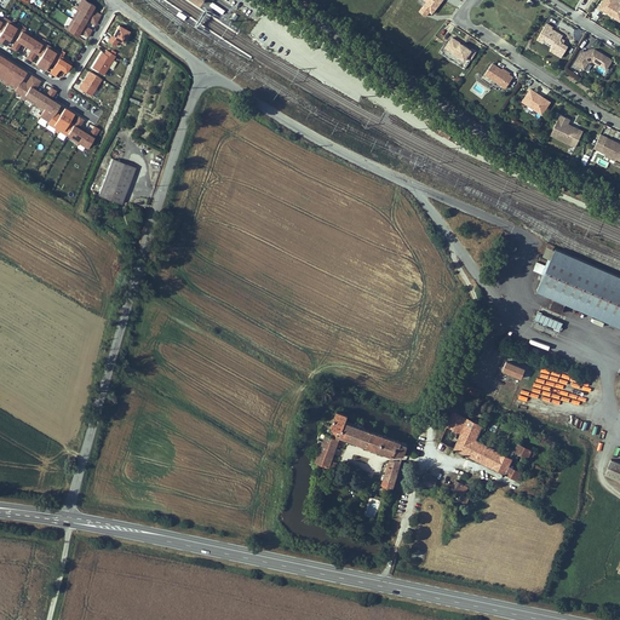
[(217,0),(212,0),(210,5),(231,19),(236,12),(217,0)]
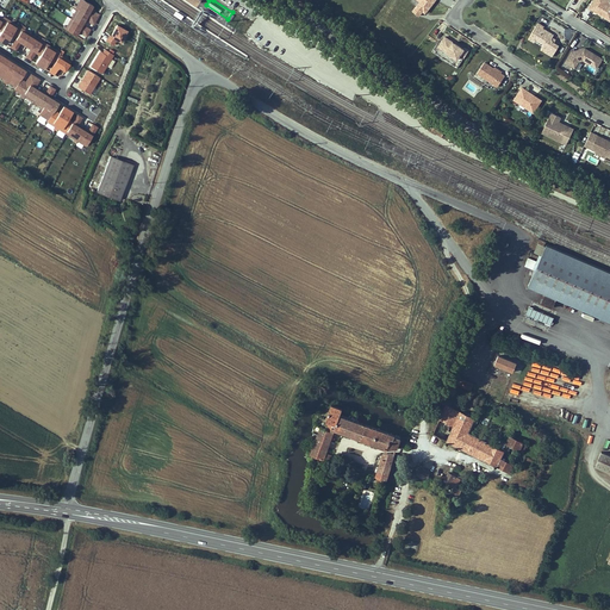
[(435,0),(419,0),(421,1),(414,10),(419,16),(423,11),(427,12),(435,0)]
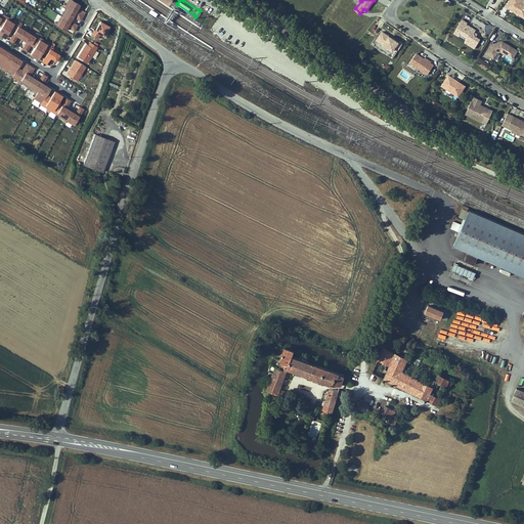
[(523,14),(523,4),(521,2),(521,0),(508,0),(505,6),(523,17),(523,14)]
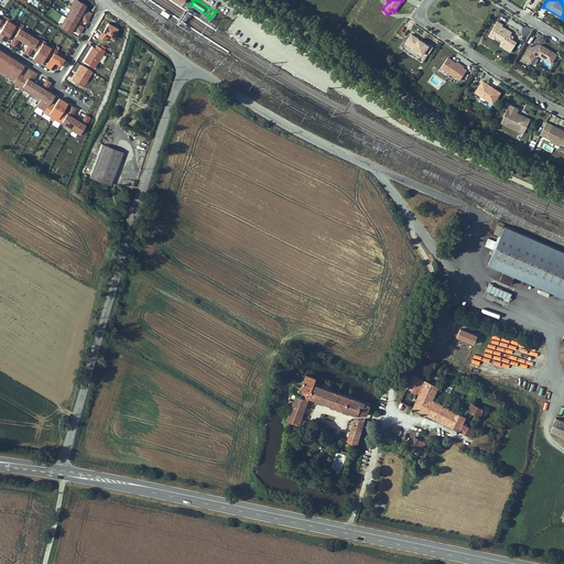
[(84,13),(86,9),(75,2),(72,10),(71,11),(89,22),(91,18),(84,13)]
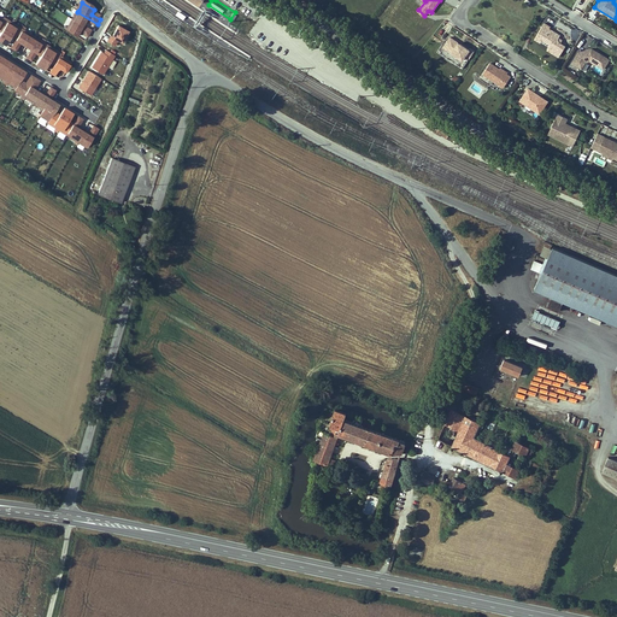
[(76,15),(75,15),(71,23),(83,29),(86,24),(94,29),(95,28),(98,24),(77,12),(76,15)]
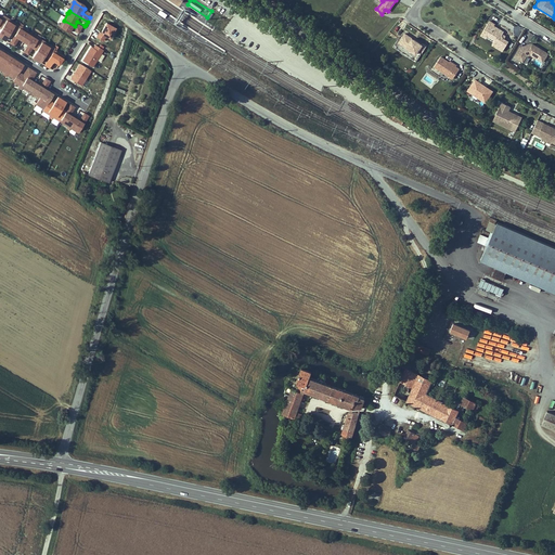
[(0,38),(1,40),(12,23),(10,22),(3,17),(2,20),(0,23),(0,29),(1,30),(0,31),(0,38)]
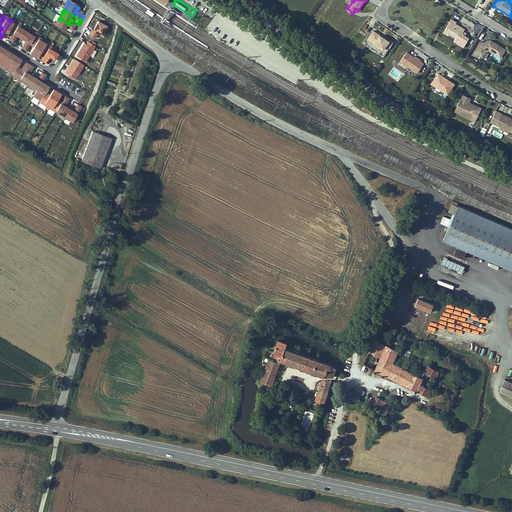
[(76,29),(69,24),(59,19),(55,25),(54,27),(63,34),(65,31),(66,29),(73,33),(76,29)]
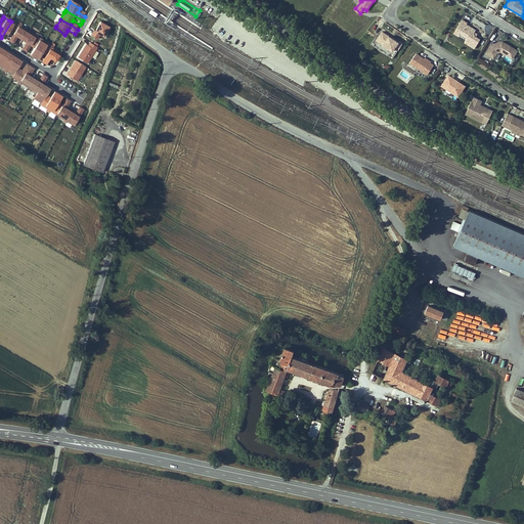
[(91,34),(98,38),(100,34),(104,36),(110,26),(100,19),(91,34)]
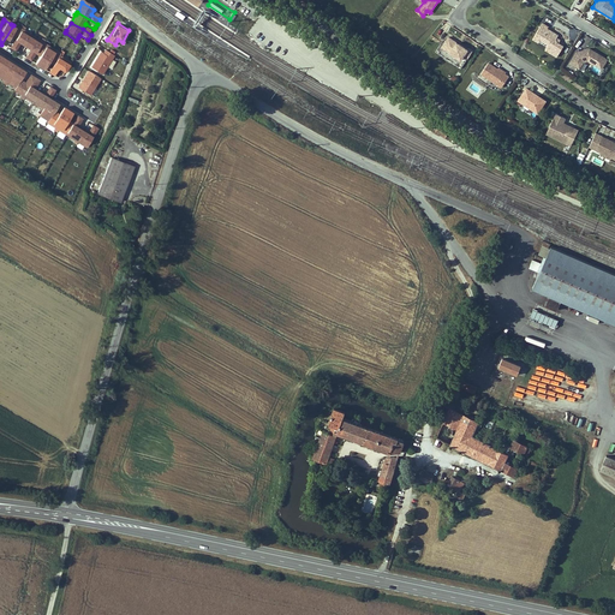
[(554,37),(556,35),(545,28),(545,27),(539,23),(531,39),(537,42),(539,37),(542,37),(547,40),(547,42),(543,48),(555,55),(561,46),(556,42),(554,41),(554,39),(554,37)]
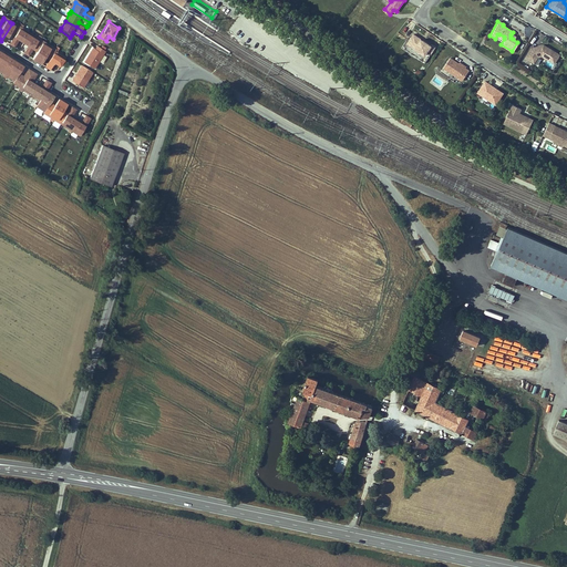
[(14,39),(20,29),(19,28),(12,23),(1,41),(6,43),(10,37),(14,39)]
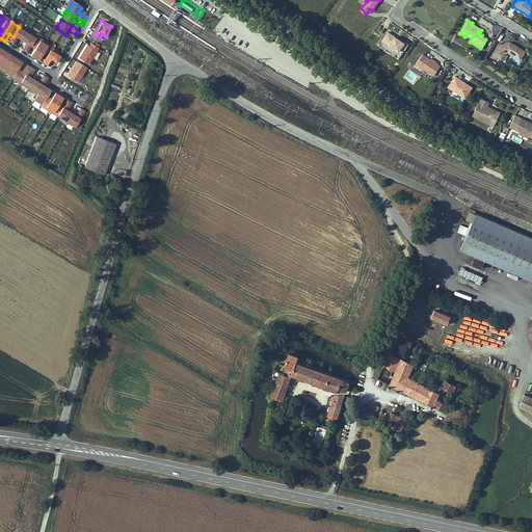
[(22,42),(28,33),(21,28),(19,27),(14,36),(9,43),(14,46),(18,38),(22,42)]
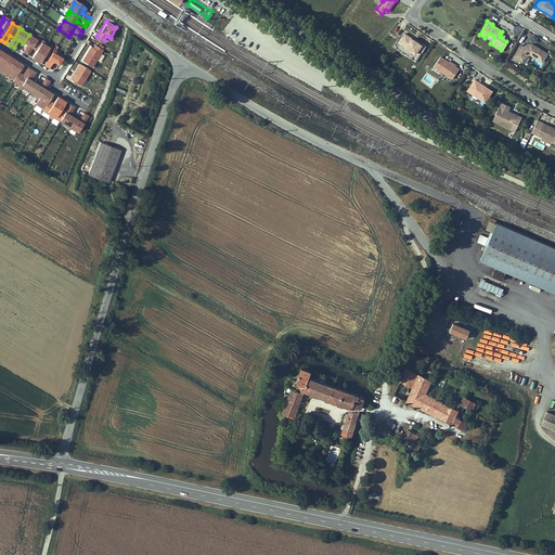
[(412,39),(410,38),(403,34),(397,41),(414,53),(416,50),(421,52),(425,46),(421,43),(420,44),(412,39)]
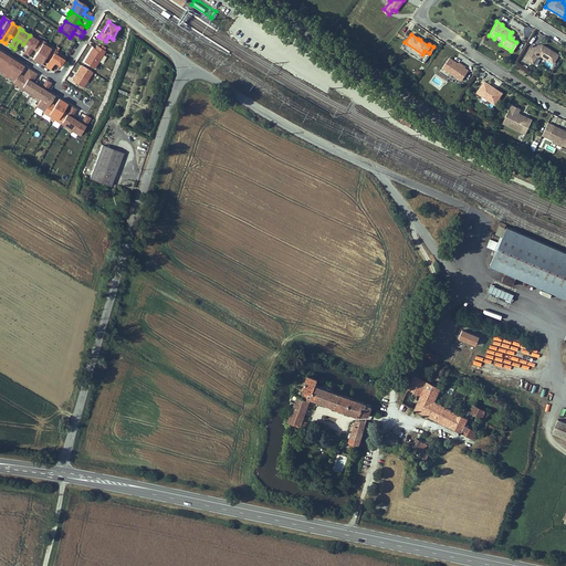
[(32,51),(39,41),(38,40),(30,35),(23,44),(29,48),(23,55),(29,58),(32,51)]
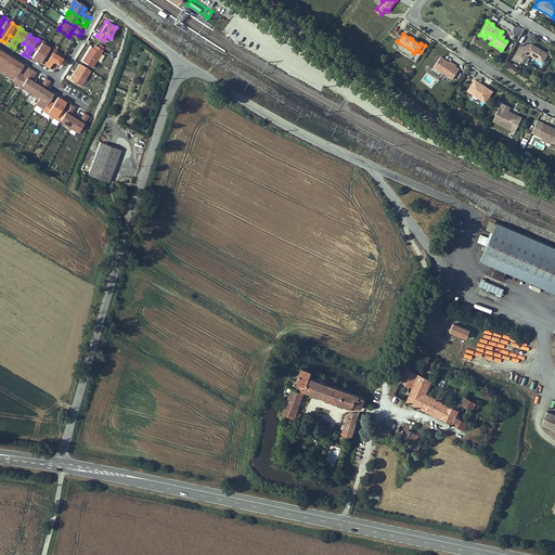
[(36,62),(47,46),(40,41),(38,40),(31,50),(36,53),(31,60),(36,62)]
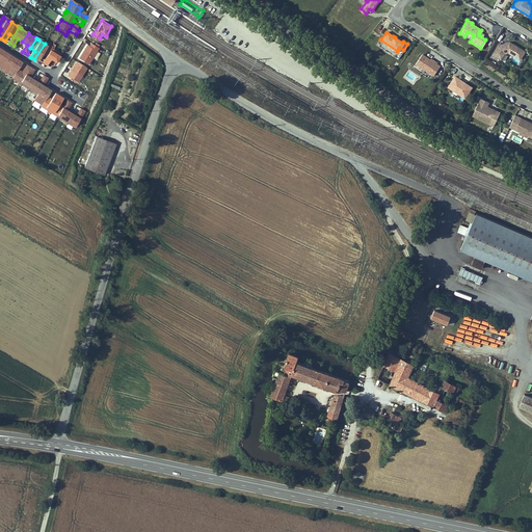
[(89,41),(78,57),(89,64),(100,48),(89,41)]
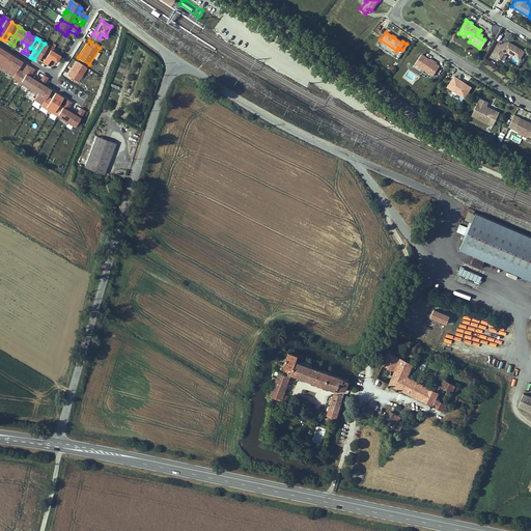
[(523,50),(508,40),(502,43),(500,46),(496,44),(491,53),(502,59),(507,52),(518,58),(523,50)]
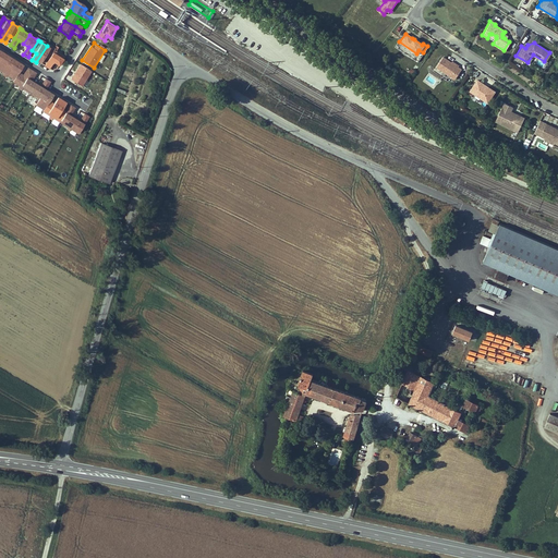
[(49,61),(55,52),(56,51),(53,50),(47,46),(36,62),(40,65),(45,58),(49,61)]
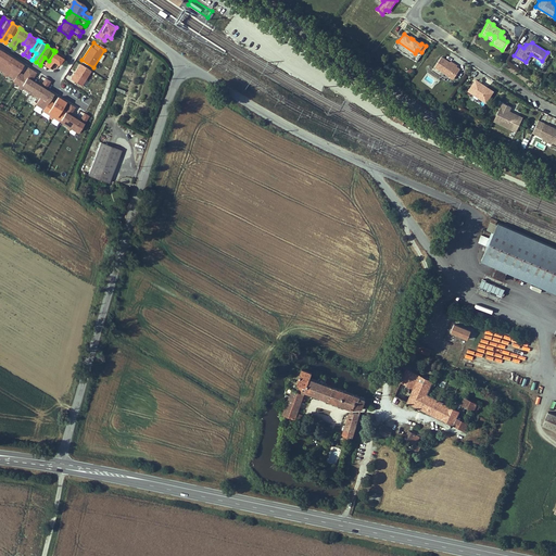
[(59,67),(64,59),(55,53),(54,52),(49,61),(45,67),(49,71),(53,64),(59,67)]
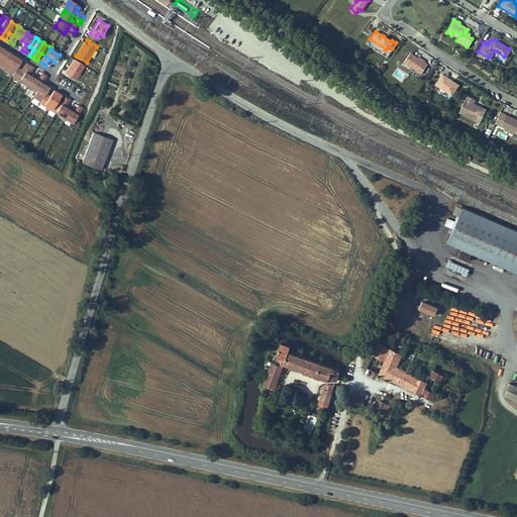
[(5,70),(13,57),(6,52),(0,61),(0,67),(4,69),(5,70)]
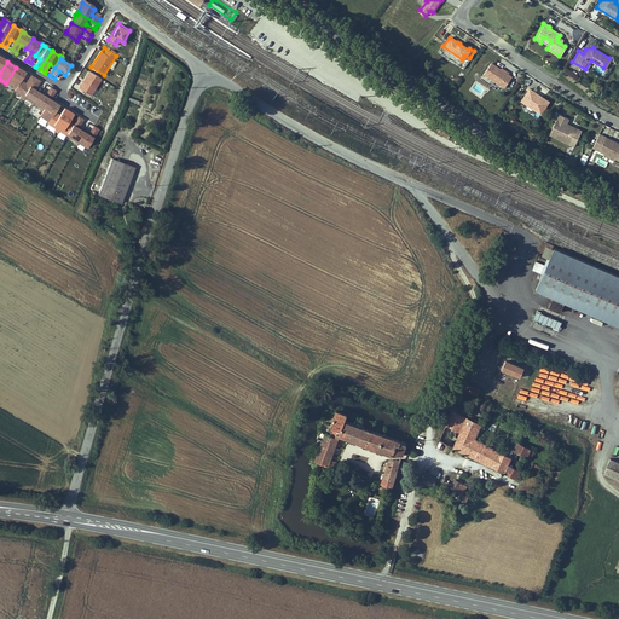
[(499,68),(499,69),(490,63),(482,74),(503,87),(510,76),(507,74),(508,73),(499,68)]
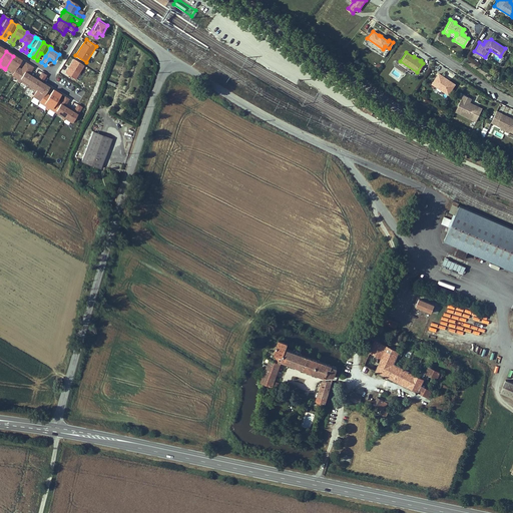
[(17,68),(21,61),(13,56),(5,69),(6,70),(13,74),(17,68)]
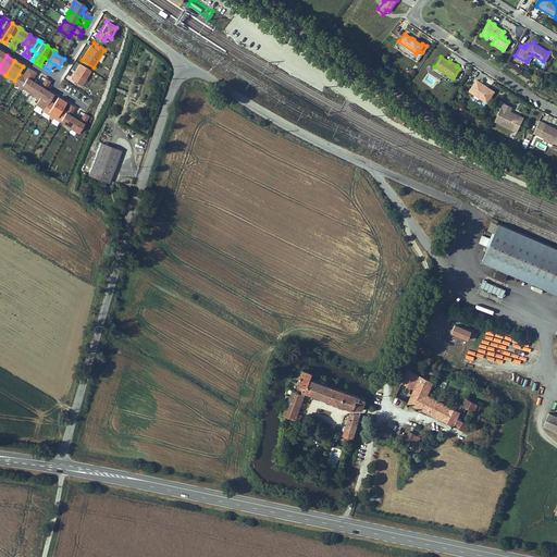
[(78,63),(71,79),(84,85),(91,70),(78,63)]
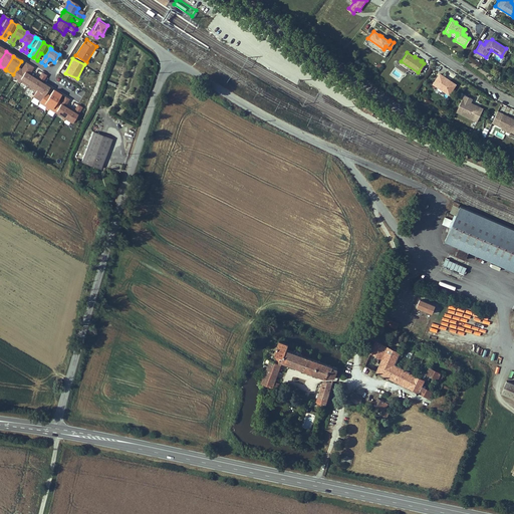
[(19,82),(29,66),(21,61),(17,68),(13,74),(11,77),(18,81),(19,82)]
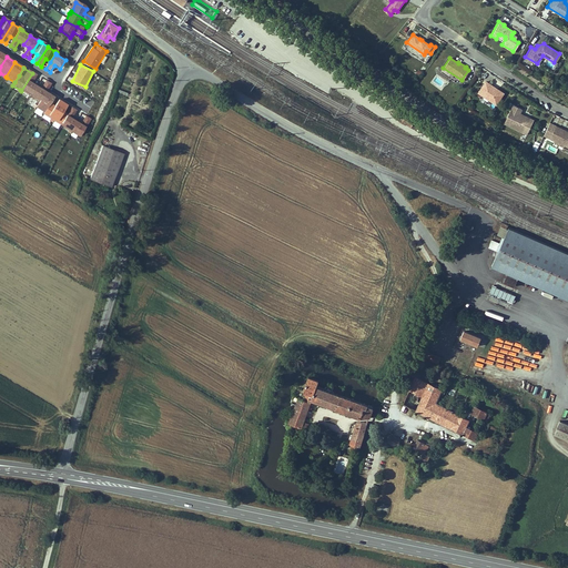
[(30,97),(41,79),(32,73),(21,91),(23,91),(30,97)]
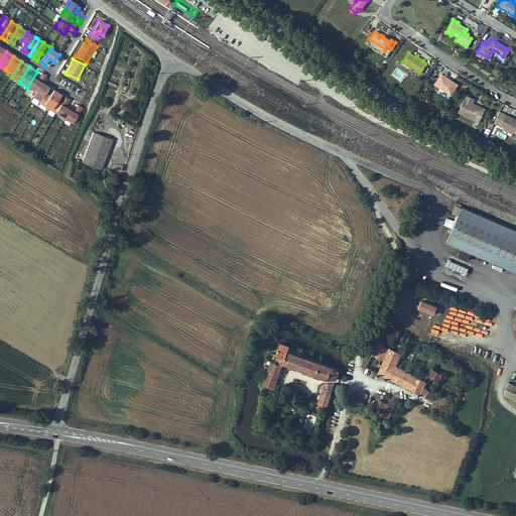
[(400,82),(406,75),(397,68),(391,75),(400,82)]
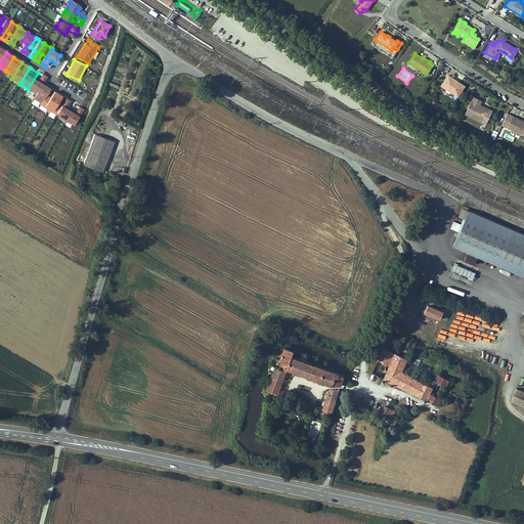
[(42,86),(47,79),(38,73),(28,89),(35,93),(37,94),(42,86)]
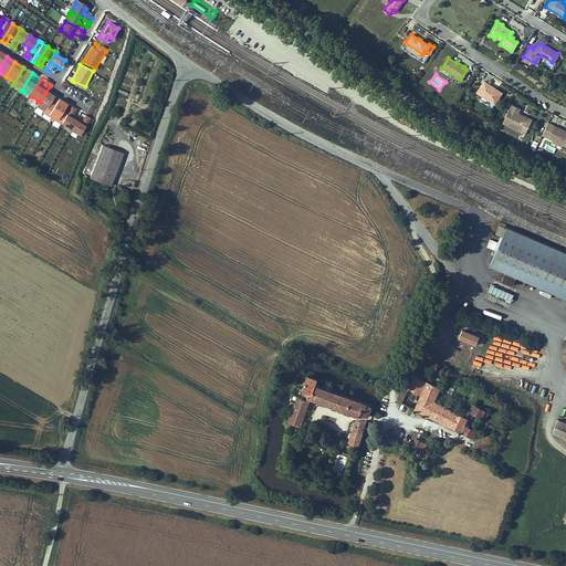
[(501,93),(492,86),(486,83),(483,81),(475,92),(493,104),(501,93)]
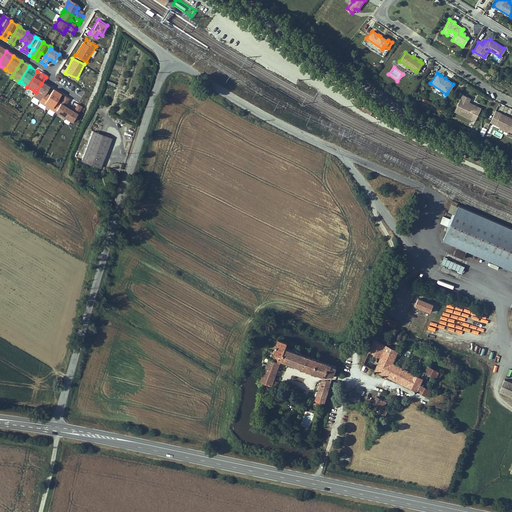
[(45,95),(49,88),(41,84),(36,92),(35,94),(33,97),(39,101),(40,102),(45,95)]
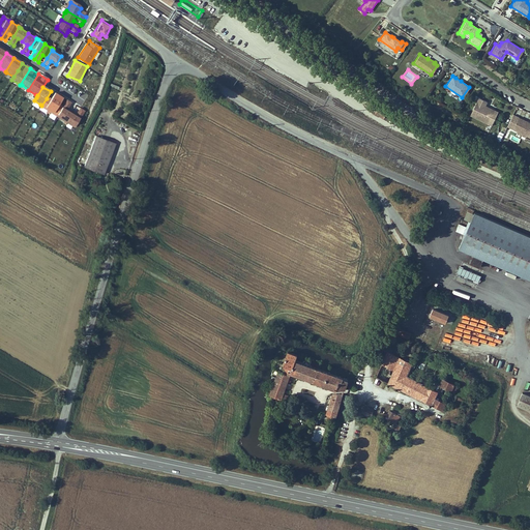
[(49,113),(59,96),(55,94),(51,100),(47,98),(41,106),(40,108),(47,112),(49,113)]
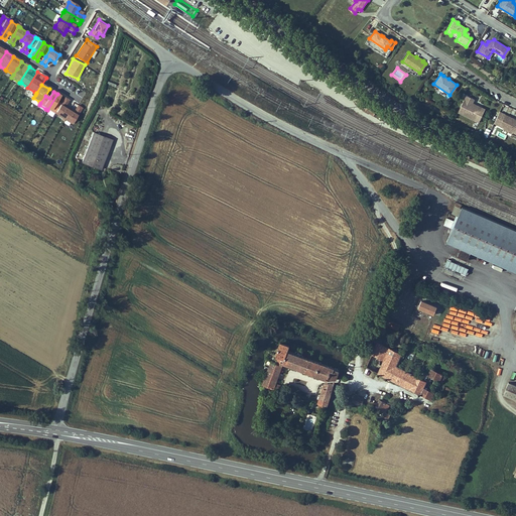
[(61,105),(57,103),(61,97),(57,94),(47,110),(48,111),(55,115),(61,105)]
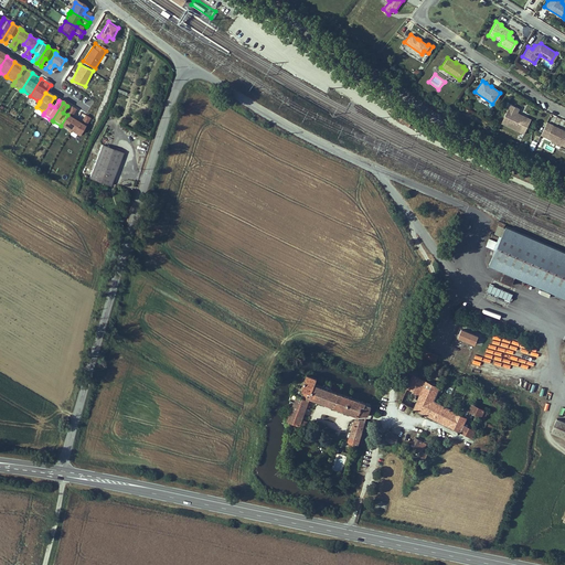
[(524,120),(514,115),(515,113),(518,108),(509,104),(500,121),(519,131),(524,120)]
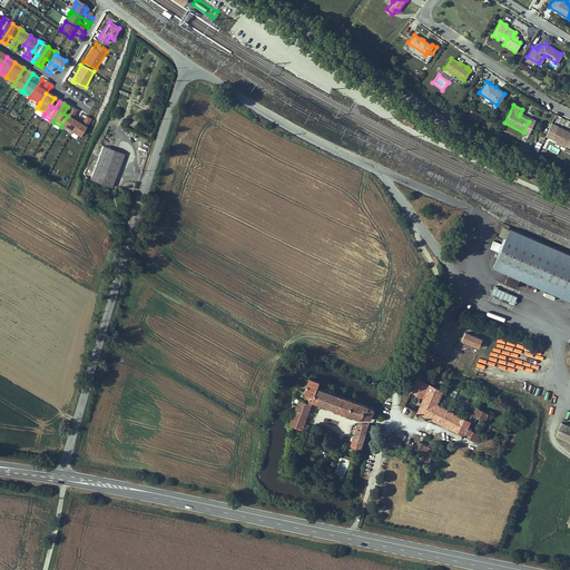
[(70,133),(77,123),(71,120),(77,112),(72,109),(68,116),(61,127),(69,131),(70,133)]
